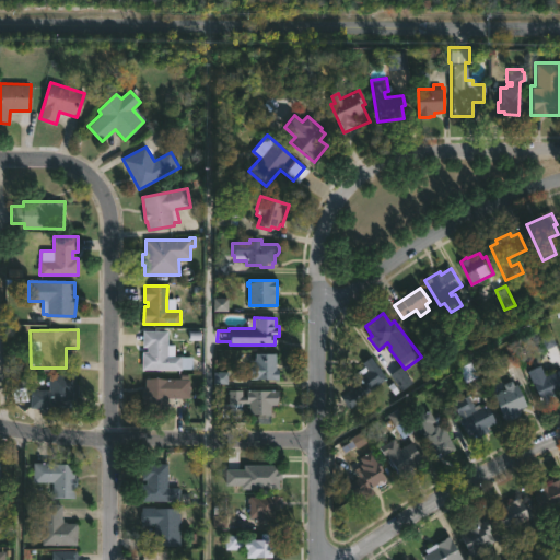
[(167,331),(167,345),(174,345),(174,357),(193,357),(193,370),(142,370),(142,352),(148,352),(148,347),(143,347),(143,331),(167,331)]
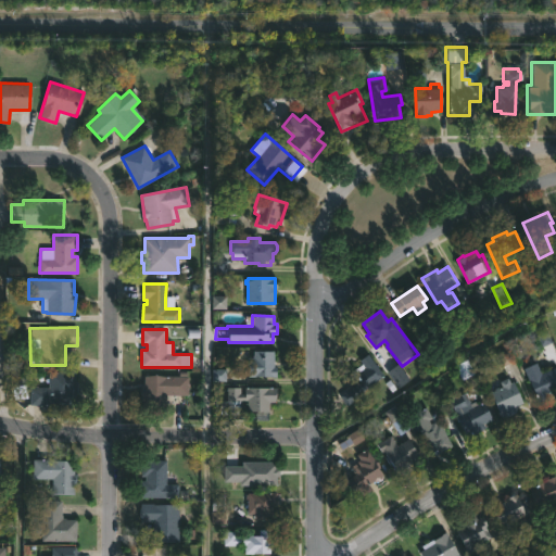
[(274,364),(274,366),(276,366),(276,376),(249,377),(248,357),(254,357),(254,352),(274,351),(274,364)]
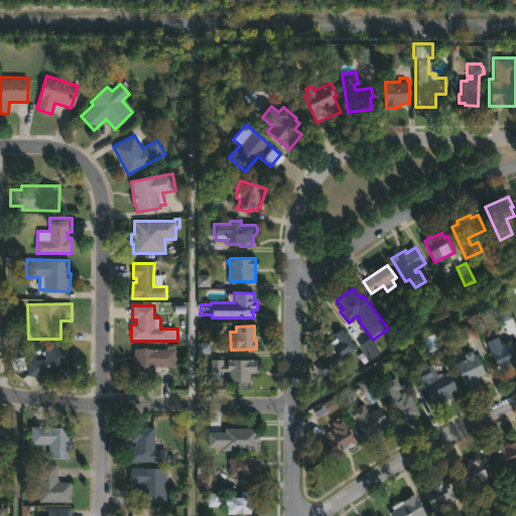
[(357,349),(338,363),(338,364),(332,369),(333,370),(323,377),(315,367),(337,353),(329,343),(337,338),(335,335),(342,329),(357,349)]
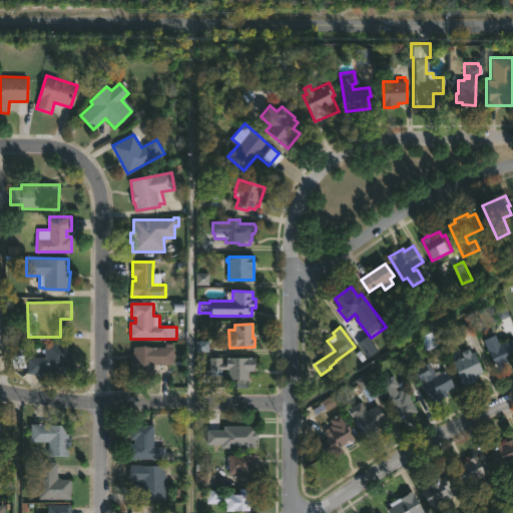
[(379,351),(368,338),(360,346),(371,358),(379,351)]
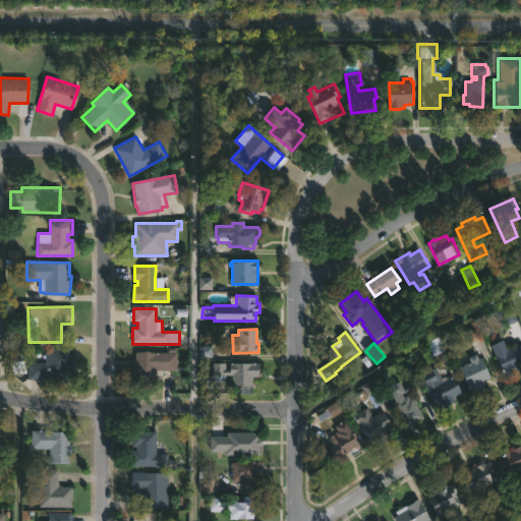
[(520,364),(517,366),(518,369),(514,371),(515,373),(506,378),(496,352),(507,348),(508,350),(520,344),(520,364)]
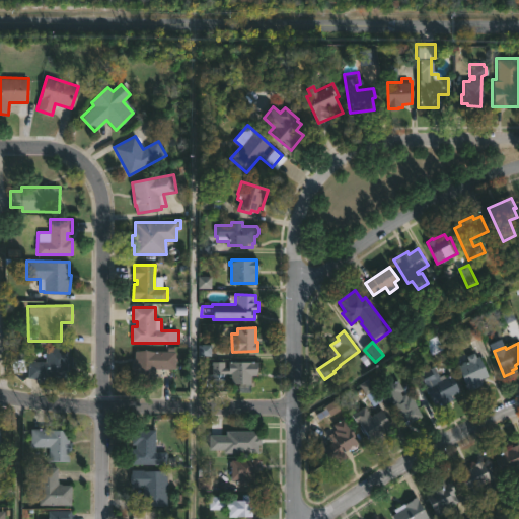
[(69,348),(68,380),(27,377),(28,361),(45,362),(46,347),(69,348)]
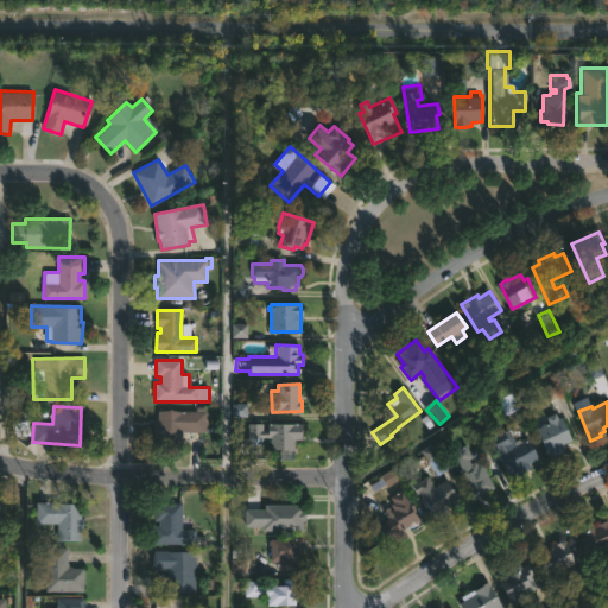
[(203,406),(203,412),(206,412),(206,432),(182,432),(181,449),(157,448),(157,437),(154,437),(154,422),(157,422),(157,411),(195,412),(195,406),(203,406)]
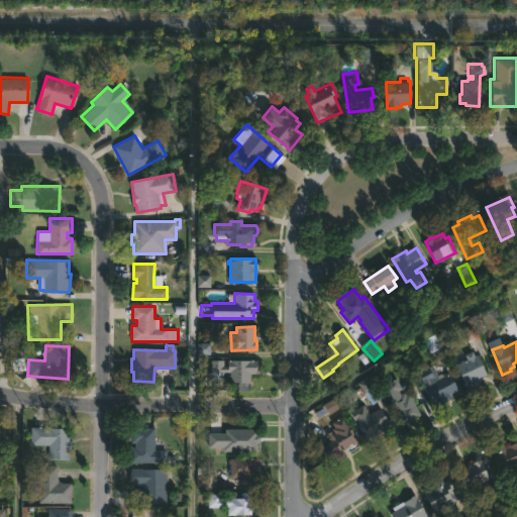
[(473,351),(475,355),(478,354),(487,375),(479,379),(481,383),(468,389),(456,365),(468,359),(466,355),(473,351)]
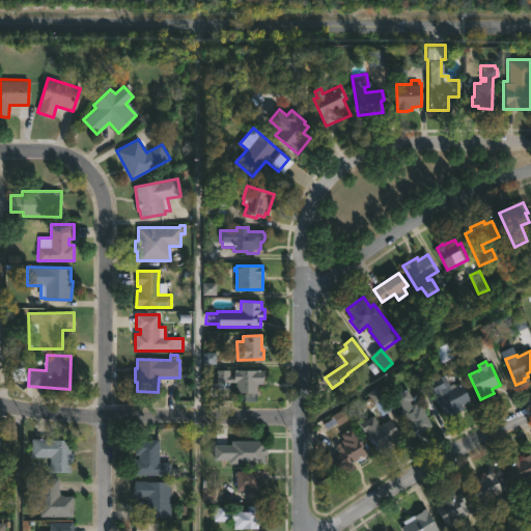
[(231,375),(233,375),(233,370),(263,370),(263,386),(257,386),(257,393),(234,393),(235,383),(230,383),(230,396),(211,395),(211,383),(217,383),(217,369),(231,370),(231,375)]
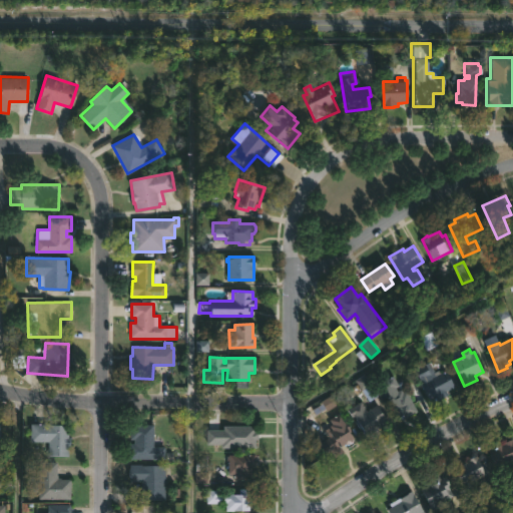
[(422,361),(424,365),(429,362),(435,372),(439,370),(441,374),(446,371),(455,387),(447,391),(448,394),(437,401),(435,397),(430,400),(414,371),(418,369),(416,365),(422,361)]
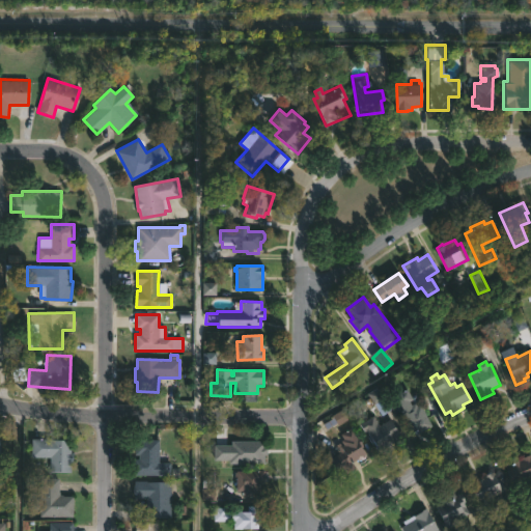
[(409,401),(411,404),(415,402),(417,407),(421,404),(432,426),(420,432),(418,429),(411,434),(401,412),(398,413),(394,404),(399,402),(395,395),(417,384),(422,394),(409,401)]
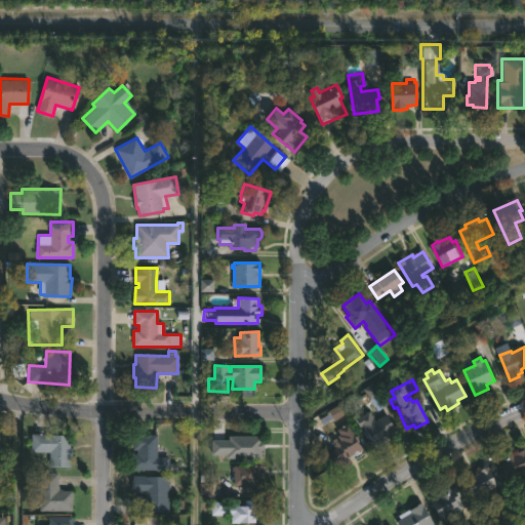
[(370,411),(375,420),(387,414),(396,432),(385,438),(387,441),(375,448),(368,435),(366,436),(356,418),(370,411)]
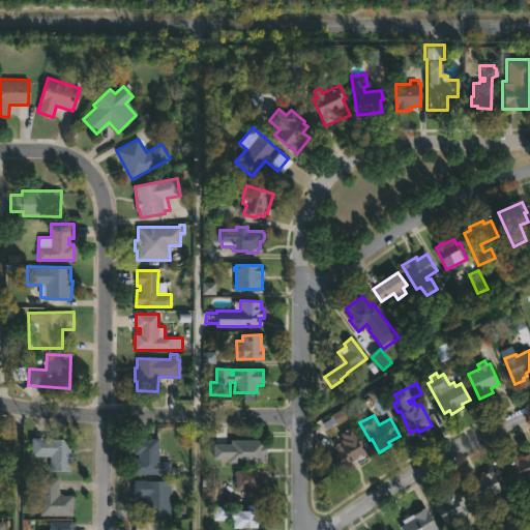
[(339,423),(344,432),(352,427),(367,451),(352,461),(355,467),(347,473),(344,468),(336,472),(328,459),(331,457),(323,444),(330,440),(324,431),(339,422),(339,423)]
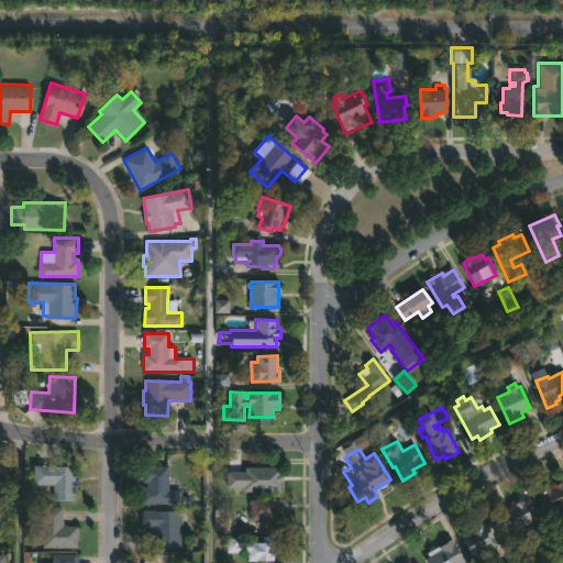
[(78,481),(77,492),(75,492),(75,501),(53,500),(53,485),(33,484),(33,465),(75,466),(75,479),(78,479),(78,481)]
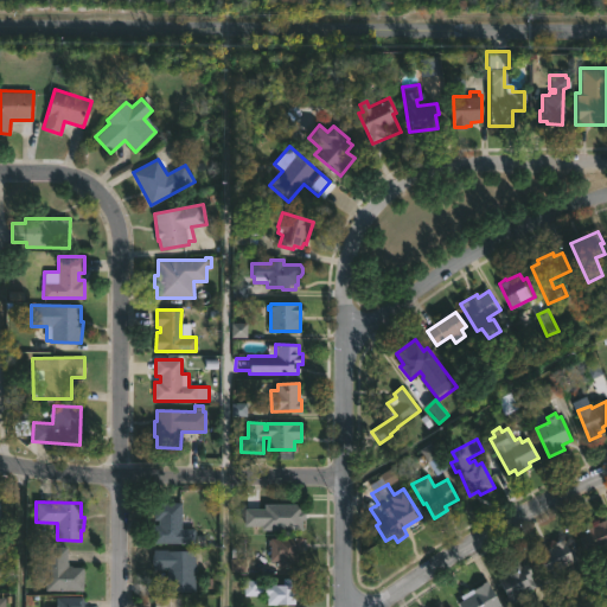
[(181,503),(181,529),(196,530),(196,544),(153,544),(153,525),(158,525),(159,521),(154,519),(154,503),(181,503)]
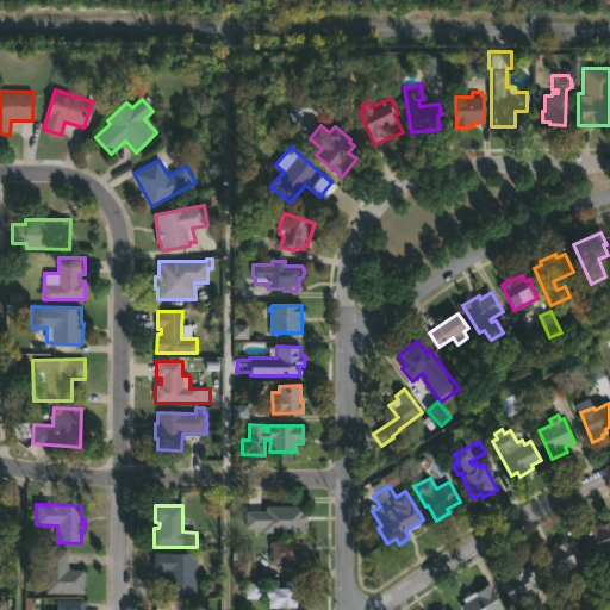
[(304,516),(304,531),(282,531),(282,529),(271,528),(271,526),(259,526),(259,529),(255,529),(255,531),(246,531),(246,511),(282,512),(282,506),(304,506),(304,516)]
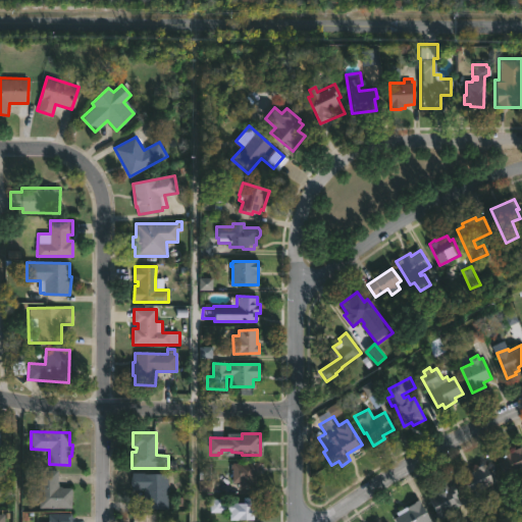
[(521,447),(521,470),(508,478),(498,459),(521,447)]
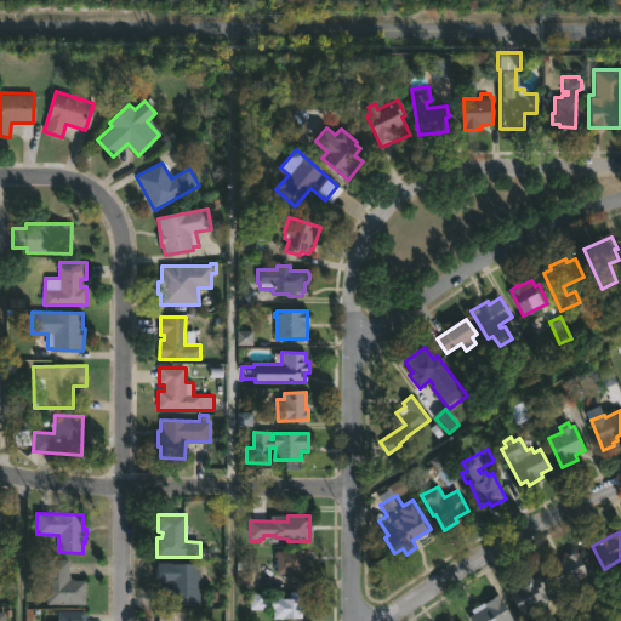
[(306,574),(301,574),(301,576),(298,576),(298,581),(281,581),(281,574),(275,574),(274,550),(308,550),(308,570),(306,570),(306,574)]
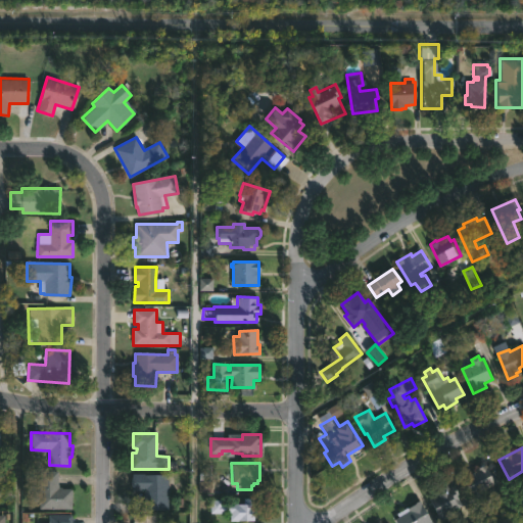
[(481,497),(472,501),(463,477),(487,467),(493,484),(479,490),(481,497)]
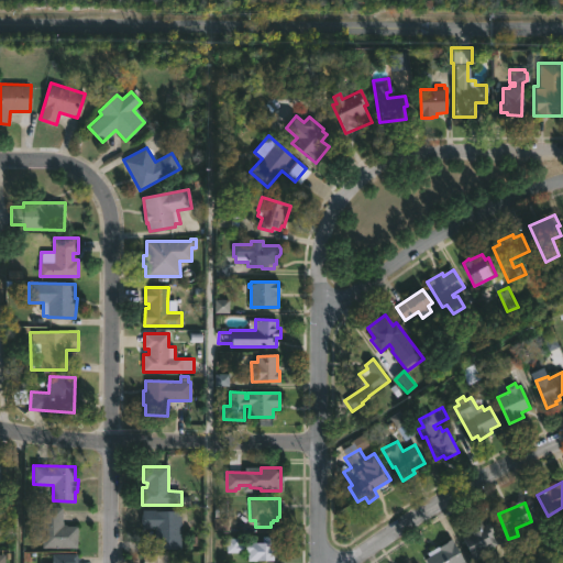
[(63,521),(63,526),(77,526),(77,548),(42,548),(42,540),(35,539),(35,530),(37,528),(42,528),(42,507),(63,507),(63,521)]
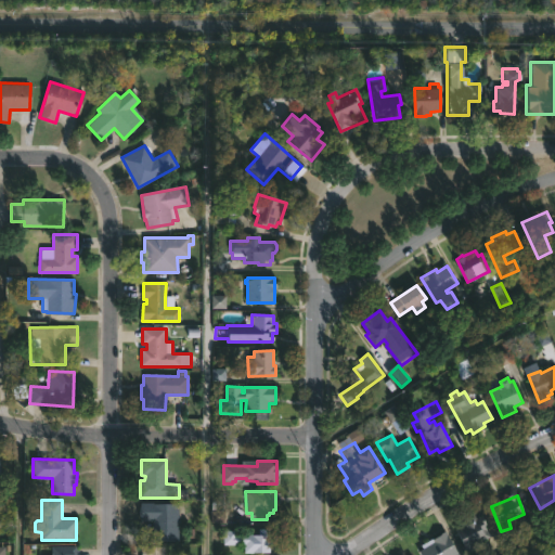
[(179,504),(178,542),(152,541),(152,521),(140,520),(141,503),(179,504)]
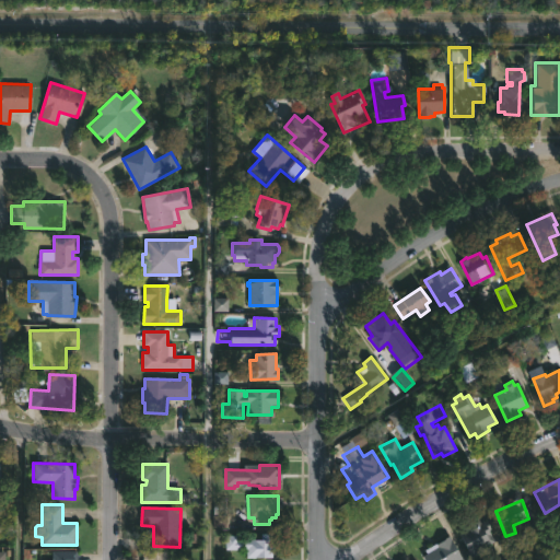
[(487,520),(496,541),(479,549),(481,553),(471,558),(459,534),(467,531),(465,526),(479,520),(480,523),(487,520)]
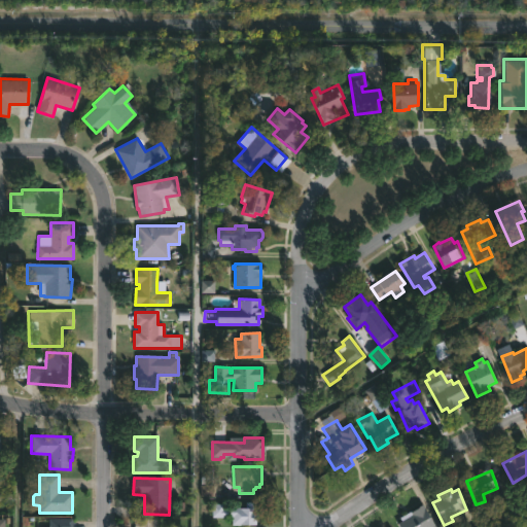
[(256,500),(256,525),(233,525),(233,517),(212,517),(212,504),(223,504),(223,508),(246,508),(246,502),(249,502),(249,500),(256,500)]
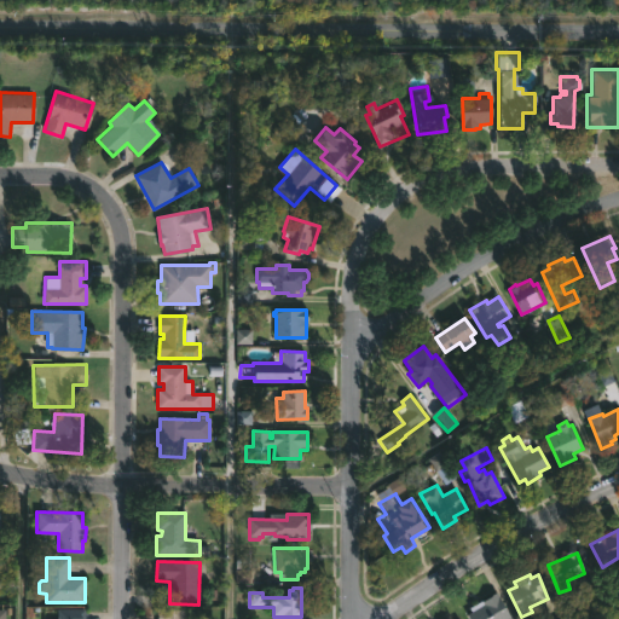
[(469,618),(468,615),(478,609),(475,606),(497,593),(512,618),(509,618),(469,618)]
